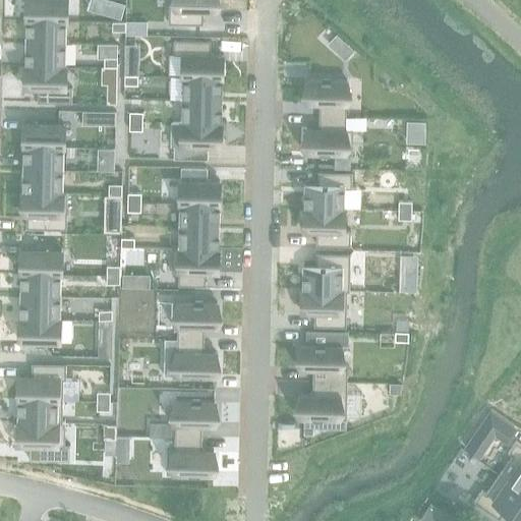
[(65,0),(26,0),(26,19),(65,20),(65,0)]
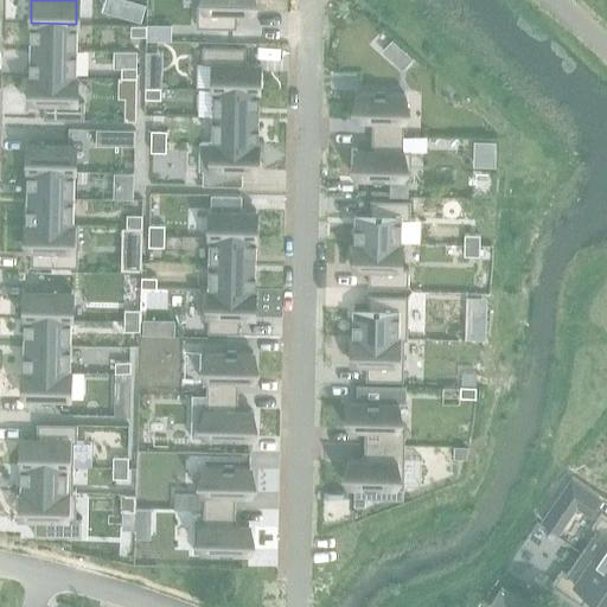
[(144,4),(131,0),(129,0),(126,16),(140,19),(144,4)]
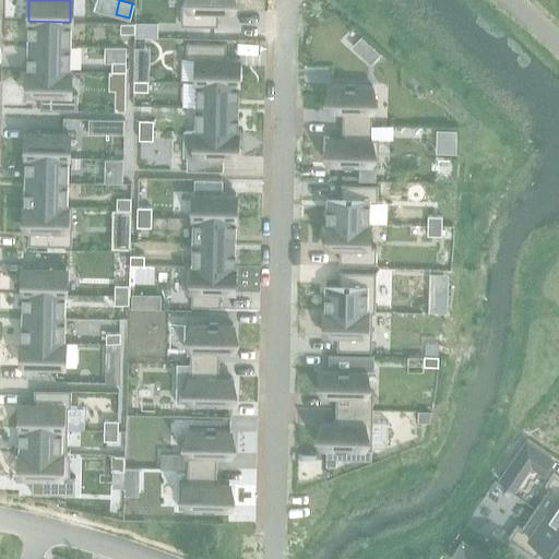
[(180,0),(180,24),(217,25),(217,11),(230,12),(230,0),(180,0)]
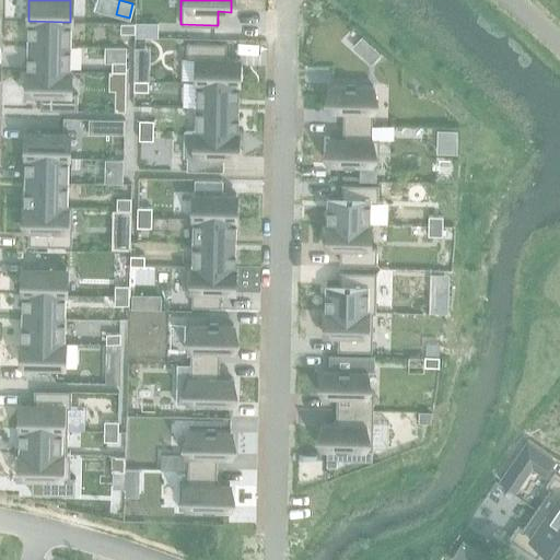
[(70,22),(28,21),(28,45),(70,46),(70,22)]
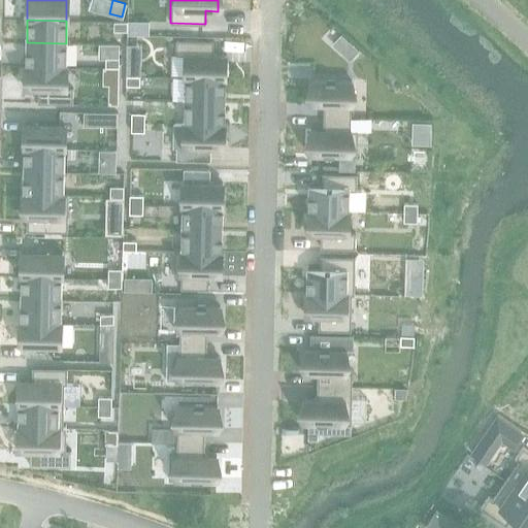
[(127,22),(113,22),(113,31),(127,31),(127,26),(127,22)]
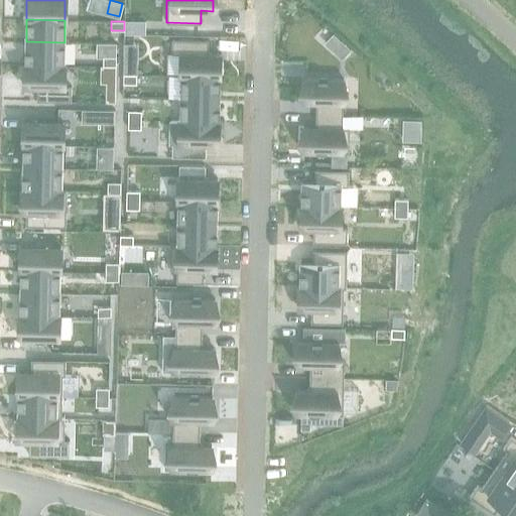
[(125,21),(124,33),(144,33),(144,21),(125,21)]
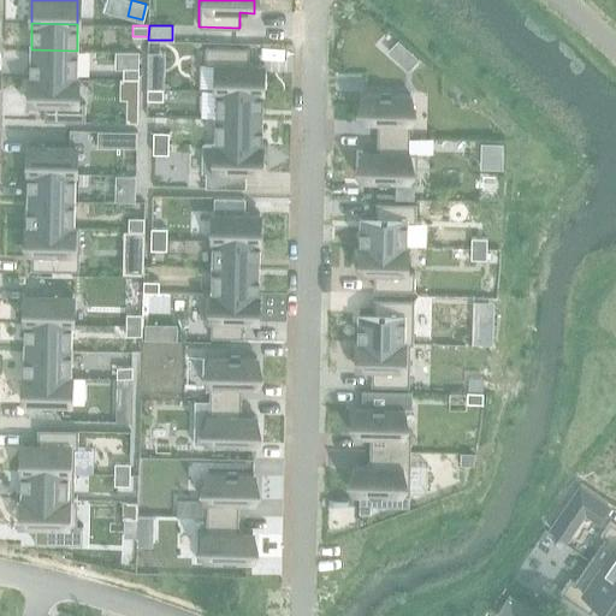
[(205,47),(205,64),(217,64),(215,90),(261,92),(262,64),(248,63),(248,48),(205,47)]
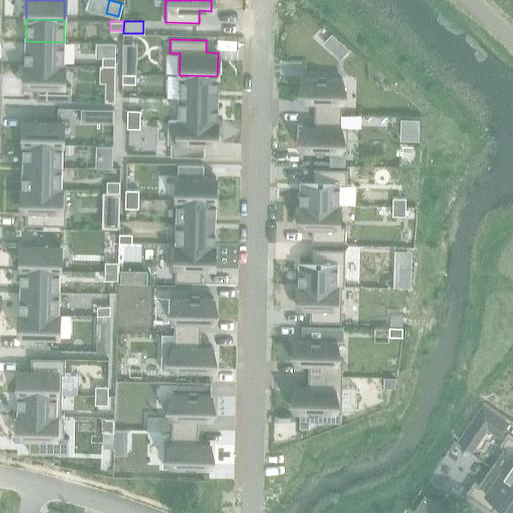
[(64,42),(26,41),(25,63),(64,64),(64,42)]
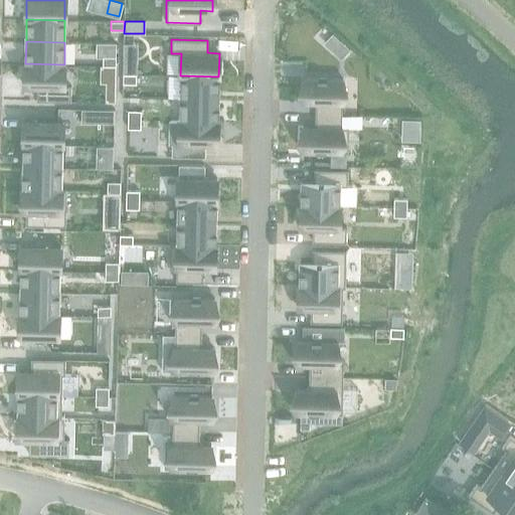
[(344,42),(335,51),(342,57),(351,47),(344,42)]
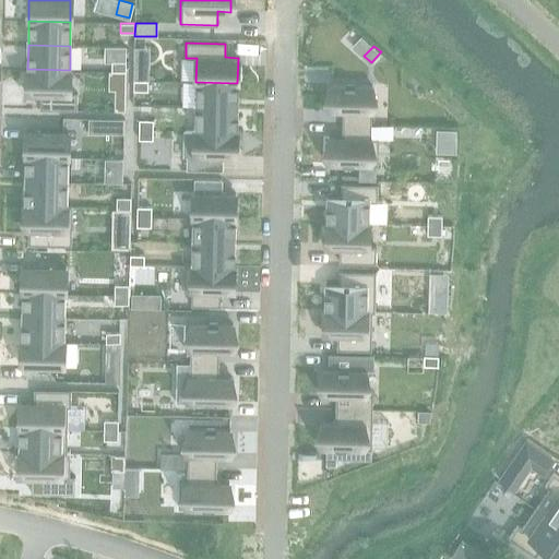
[(126,61),(111,61),(111,64),(111,71),(126,71),(126,64),(126,61)]
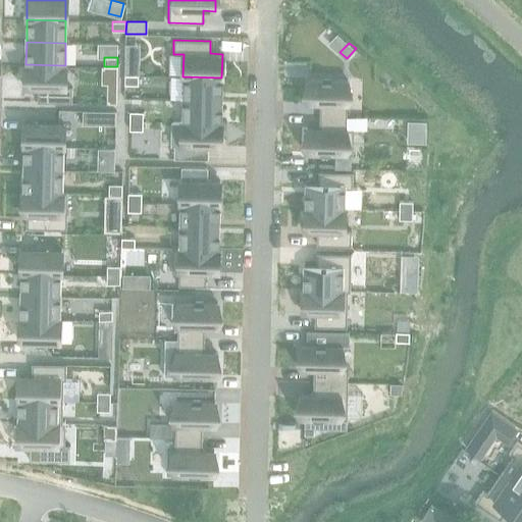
[(138,60),(124,59),(124,74),(138,75),(138,60)]
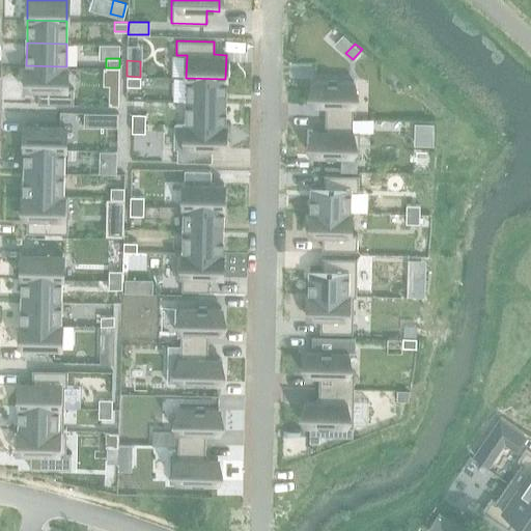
[(66,66),(26,65),(26,89),(38,90),(37,103),(73,104),(73,88),(65,87),(66,66)]
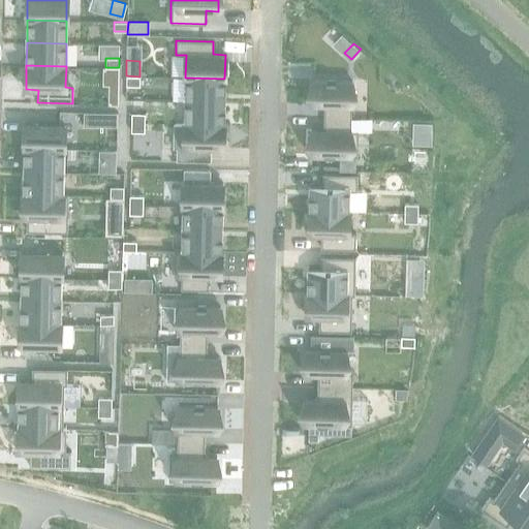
[(139,76),(126,75),(126,86),(139,86),(139,76)]
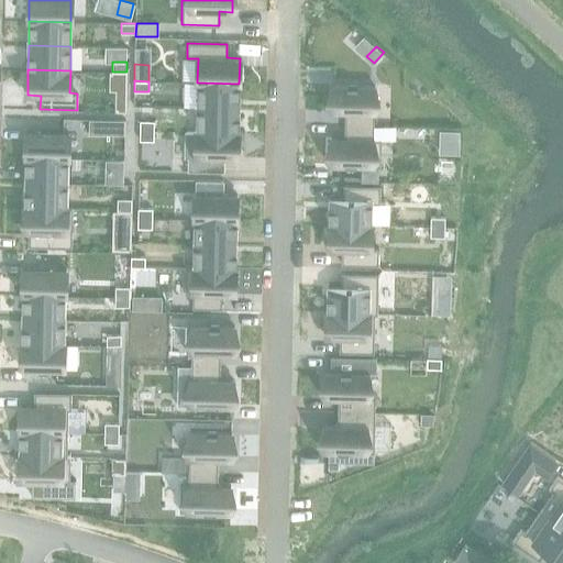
[(239,84),(197,83),(197,107),(239,108),(239,84)]
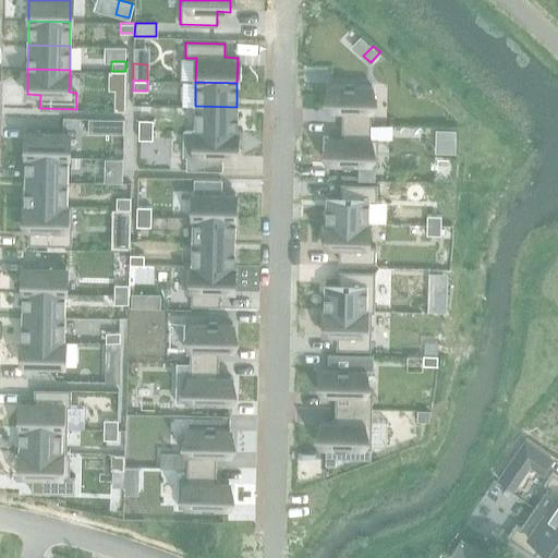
[(371,85),(329,84),(329,110),(341,111),(341,124),(371,124),(371,85)]
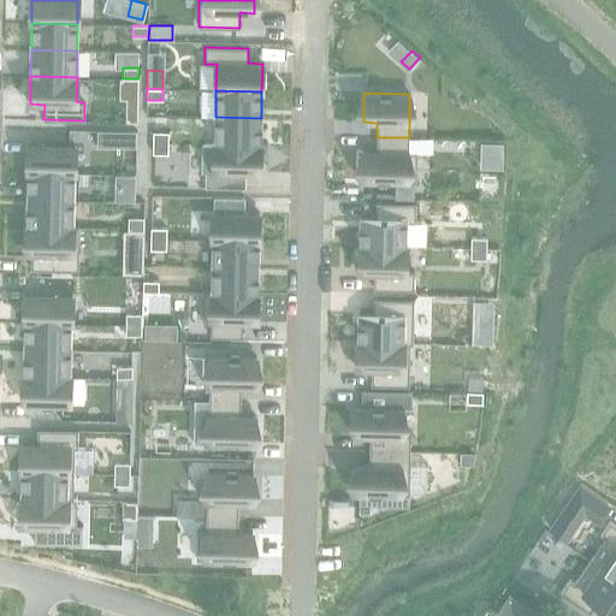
[(261,118),(215,117),(214,143),(261,144),(261,118)]
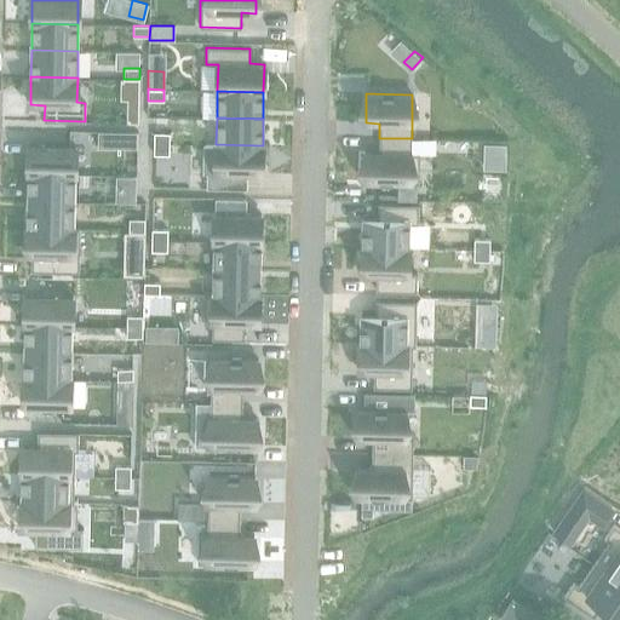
[(98,131),(98,148),(125,148),(137,149),(137,132),(125,132),(116,132),(98,131)]
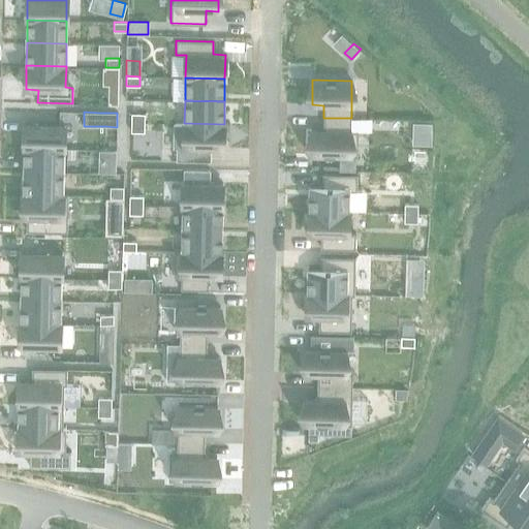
[(131,113),(131,122),(145,123),(145,114),(131,113)]
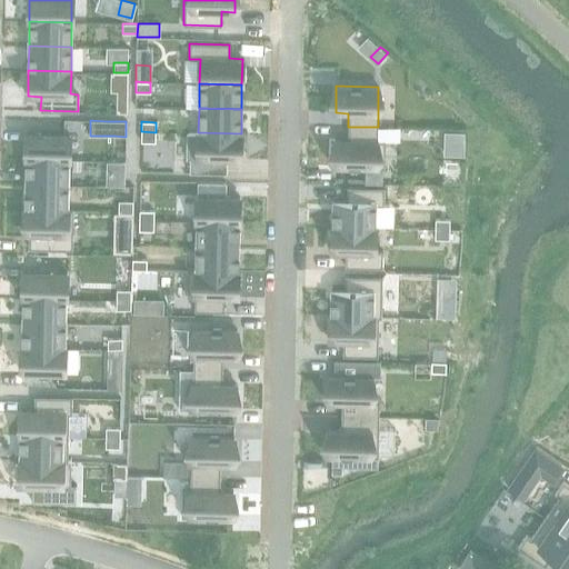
[(378,127),(348,127),(348,140),(335,139),(333,167),(385,168),(386,140),(377,140),(378,127)]
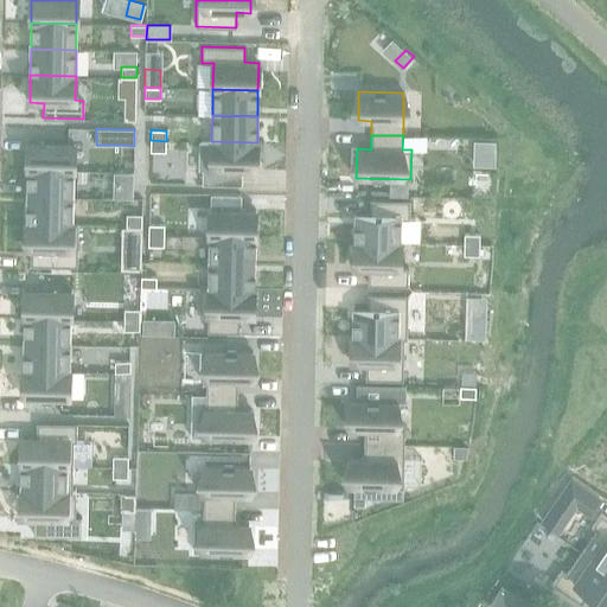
[(151,140),(149,151),(166,152),(166,141),(151,140)]
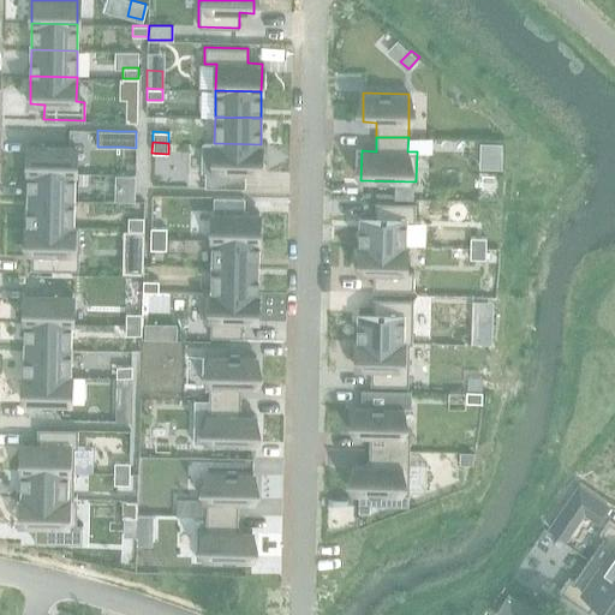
[(261,144),(214,143),(202,143),(202,169),(206,169),(206,168),(214,168),(214,172),(245,172),(260,173),(261,144)]
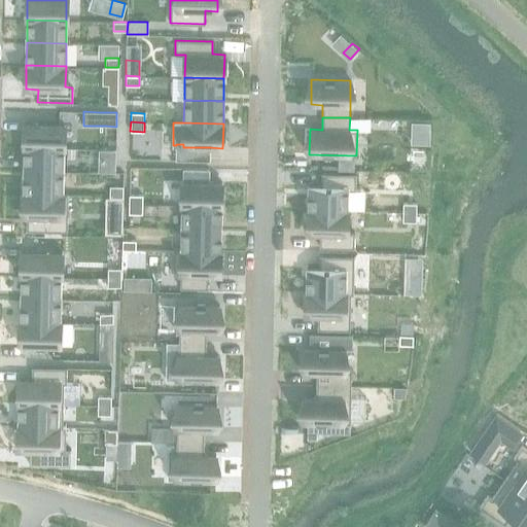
[(64,125),(25,124),(24,147),(64,148),(64,125)]
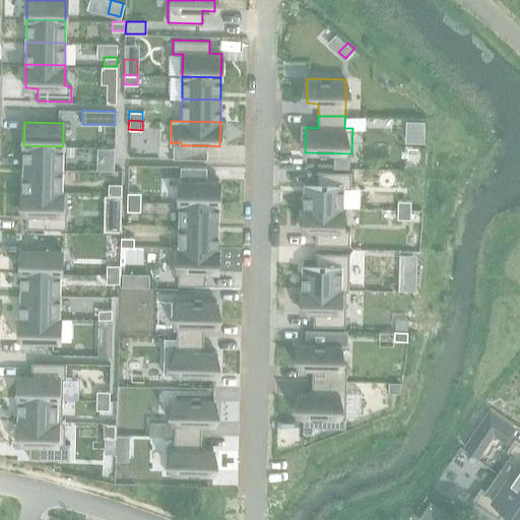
[(174,143),(173,157),(207,158),(207,145),(181,145),(181,142),(174,142),(174,143)]
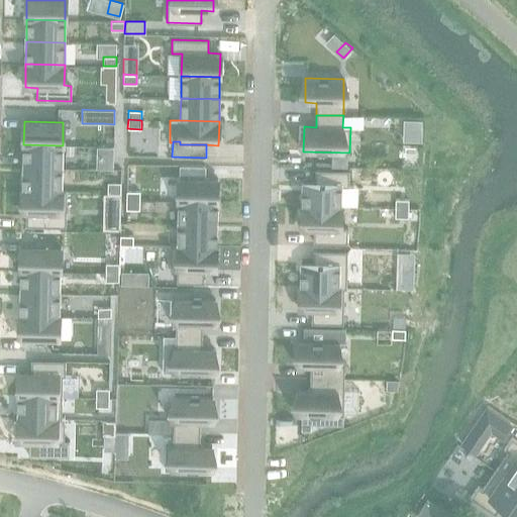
[(63,145),(23,144),(23,167),(62,168),(63,145)]
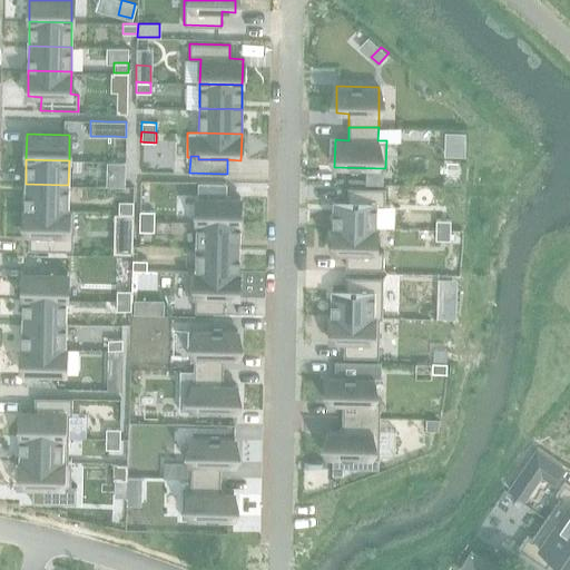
[(108,163),(107,185),(124,185),(124,164),(108,163)]
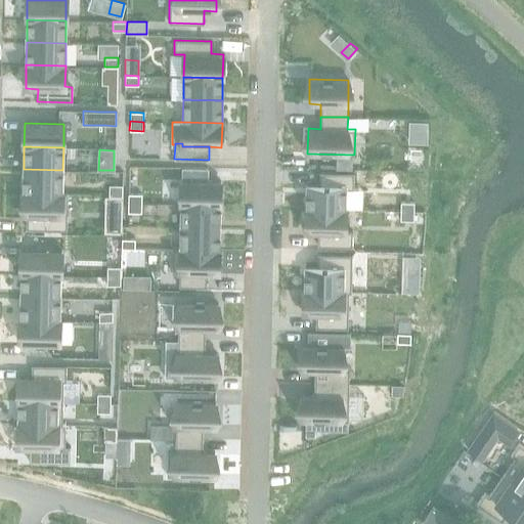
[(181,167),(181,180),(208,181),(209,168),(181,167)]
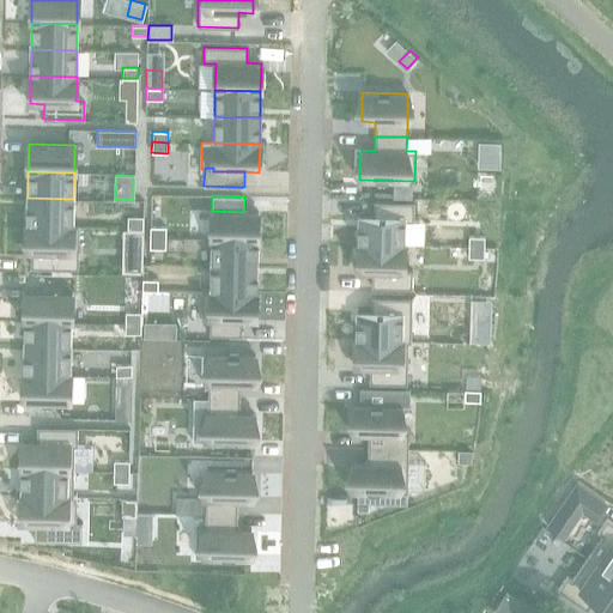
[(73,199),(28,198),(26,225),(79,225),(79,224),(73,224),(73,199)]
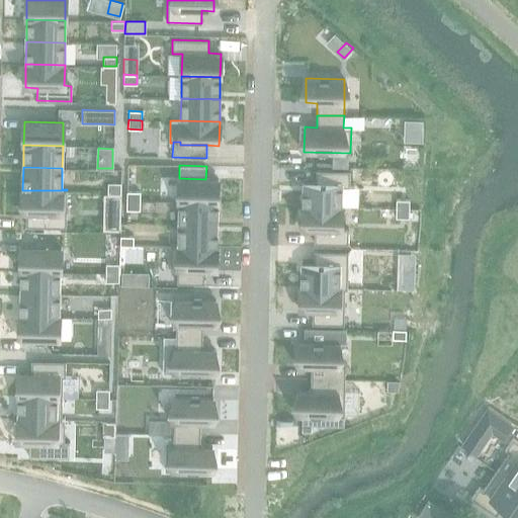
[(304,182),(303,206),(341,207),(342,186),(349,186),(350,171),(316,170),(316,183),(304,182)]
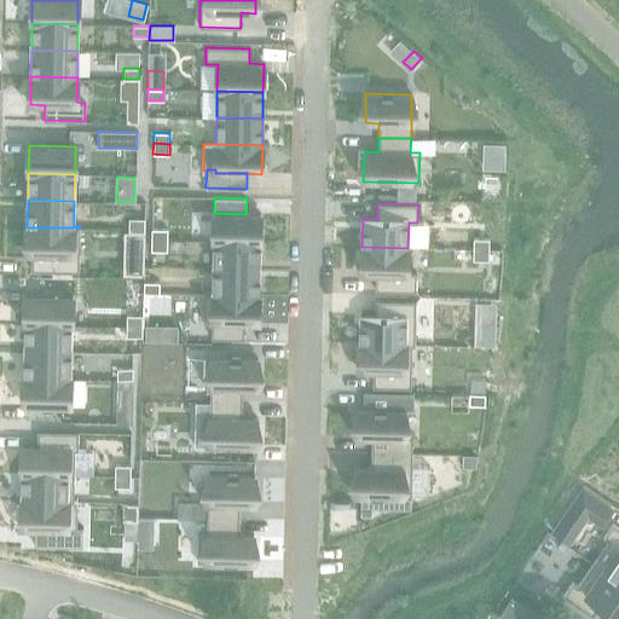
[(246,214),(214,213),(214,241),(260,242),(260,214),(246,214)]
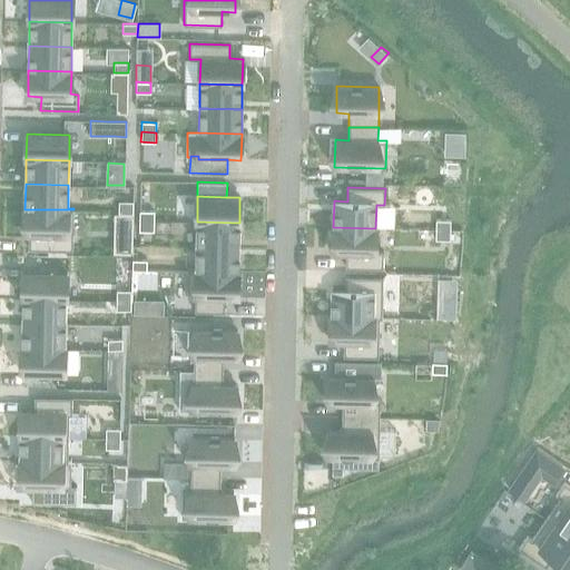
[(134,202),(119,200),(118,210),(133,210),(134,202)]
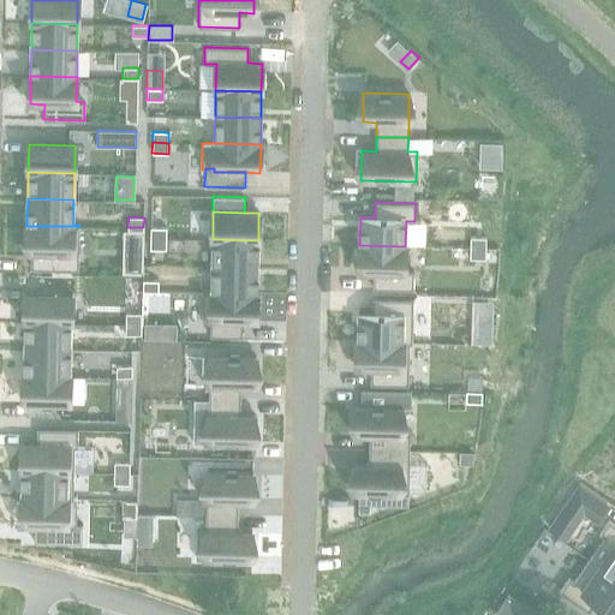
[(79,226),(27,226),(27,254),(31,254),(31,269),(78,269),(79,226)]
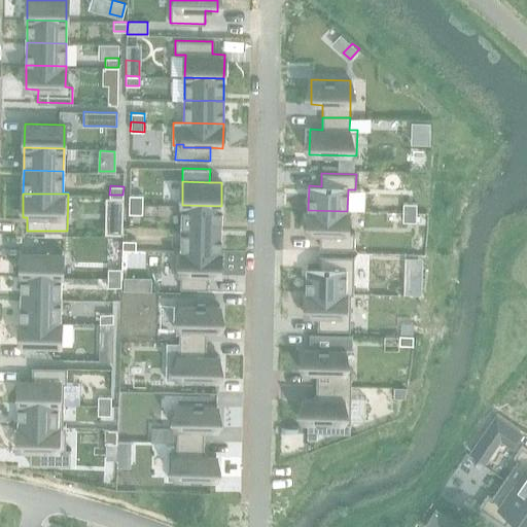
[(123,195),(109,195),(107,195),(106,233),(123,233),(123,195)]
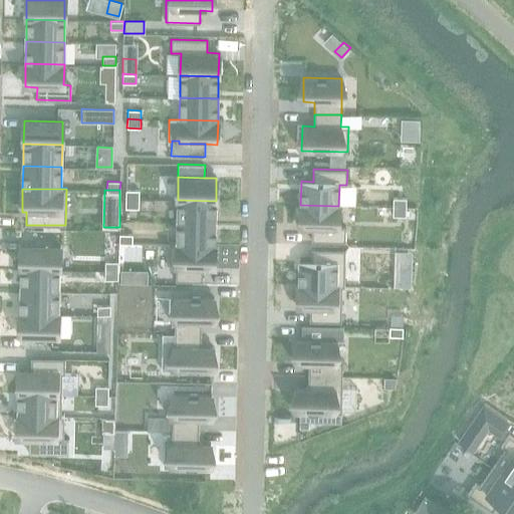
[(139,190),(125,190),(125,199),(139,199),(139,190)]
